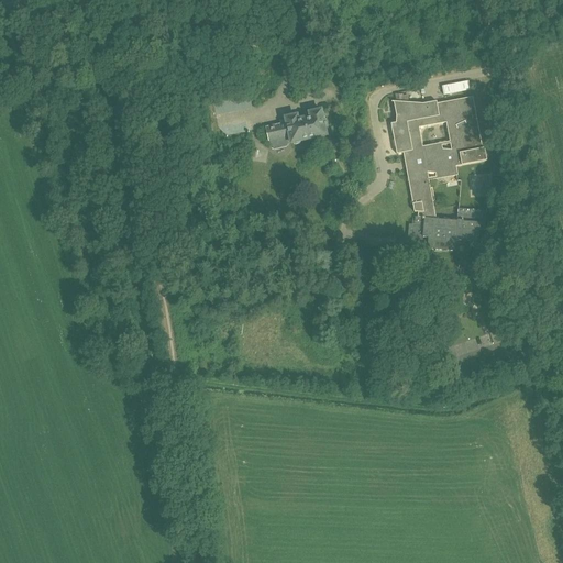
[(468,83),(442,87),(444,96),(470,90),(468,83)]
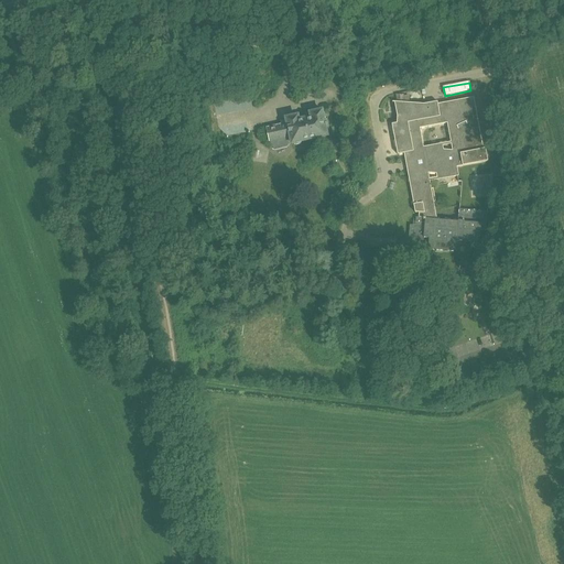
[(429,182),(456,176),(455,169),(487,163),(485,150),(483,151),(473,98),(458,101),(458,99),(444,101),(394,102),(399,123),(392,125),(398,155),(404,154),(415,213),(419,214),(419,218),(416,217),(415,226),(410,225),(409,237),(430,239),(429,250),(456,252),(457,241),(479,243),(480,231),(486,232),(488,213),(459,209),(458,221),(437,219),(433,203),(435,203),(432,190),(431,190),(429,182)]
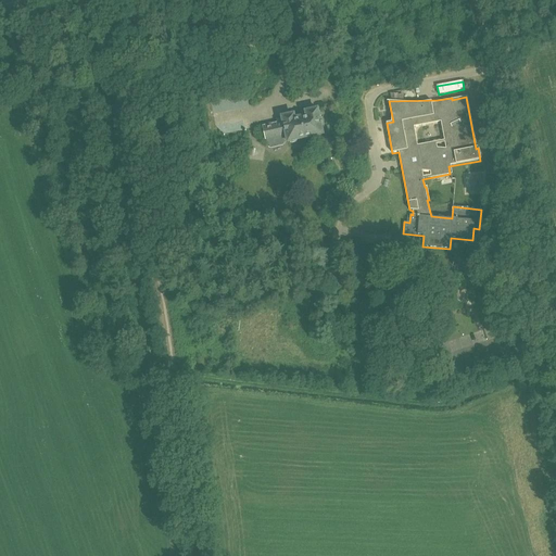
[(248,114),(254,110),(250,102),(243,106),(248,114)]
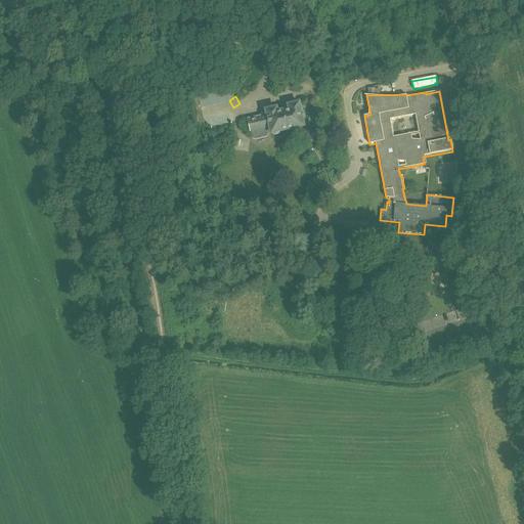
[(252,138),(255,140),(266,137),(268,134),(270,134),(272,134),(275,135),(278,134),(280,132),(295,129),(298,130),(301,130),(303,127),(304,127),(299,103),(288,105),(289,110),(277,113),(276,107),(266,111),(266,112),(260,114),(261,116),(248,119),(251,133),(252,138)]
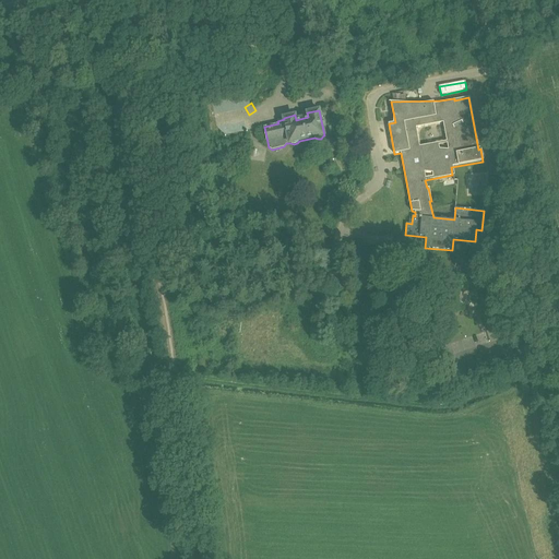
[(455,301),(464,302),(464,290),(455,290),(455,301)]
